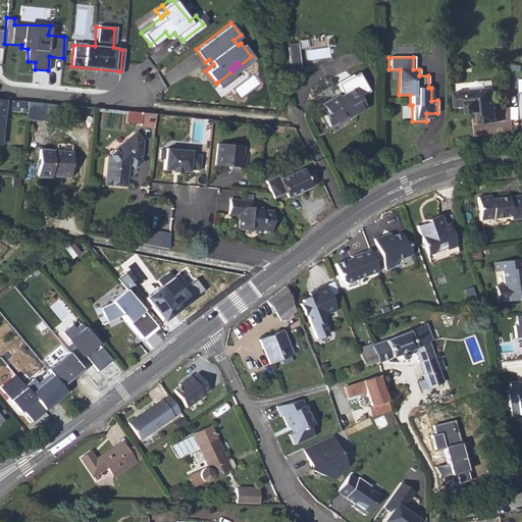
[(235,74),(231,71),(217,83),(219,86),(235,74)]
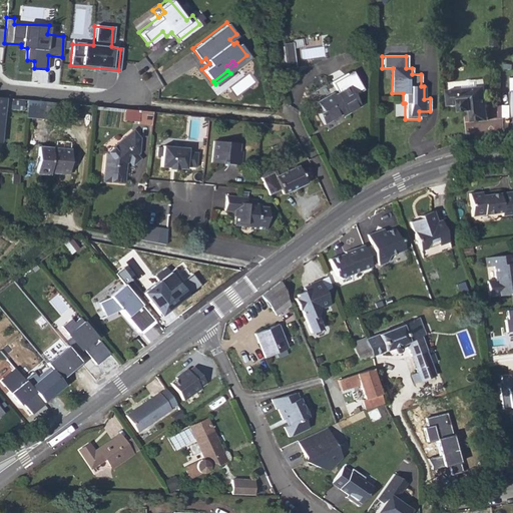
[(318,112),(324,123),(345,111),(346,113),(360,105),(348,85),(335,93),(333,91),(317,101),(322,110),(318,112)]
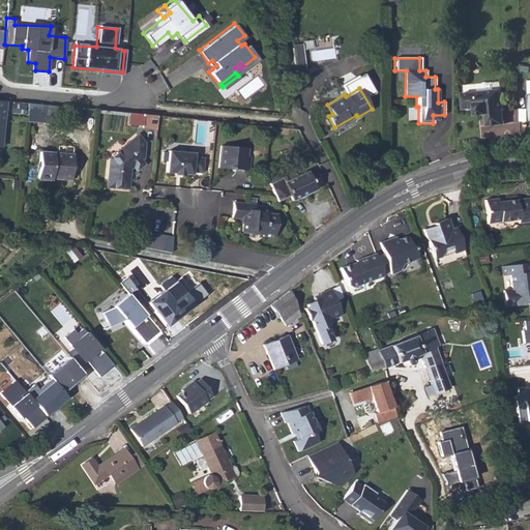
[(504,125),(501,91),(462,94),(463,110),(475,109),(476,116),(486,115),(487,127),(504,125)]
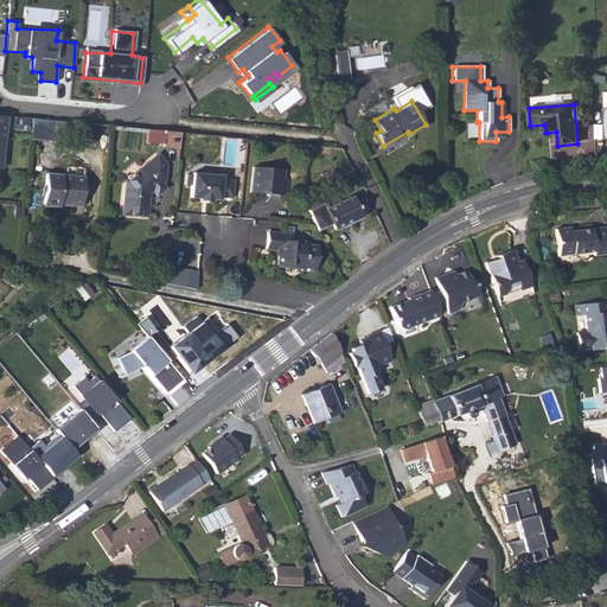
[(30,139),(49,140),(50,119),(31,117),(30,139)]
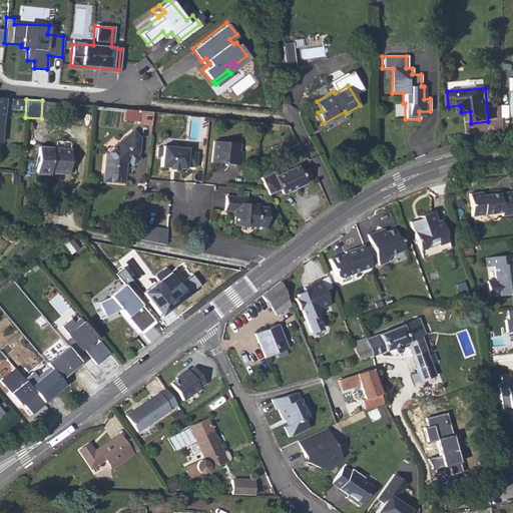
[(8,109),(22,110),(22,103),(12,102),(12,101),(9,101),(8,109)]
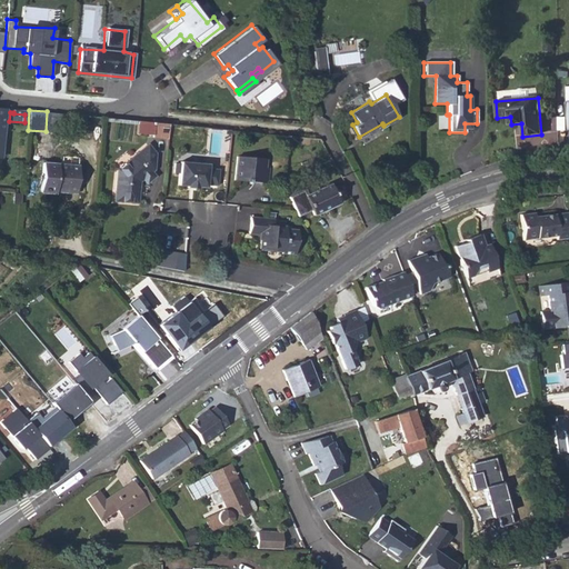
[(167,121),(139,119),(138,131),(166,133),(167,121)]
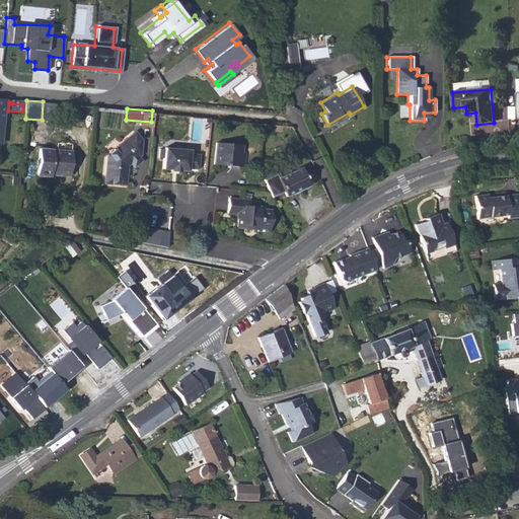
[(135,132),(107,154),(105,180),(123,181),(125,170),(120,167),(128,160),(130,162),(137,158),(135,154),(140,150),(141,139),(135,132)]
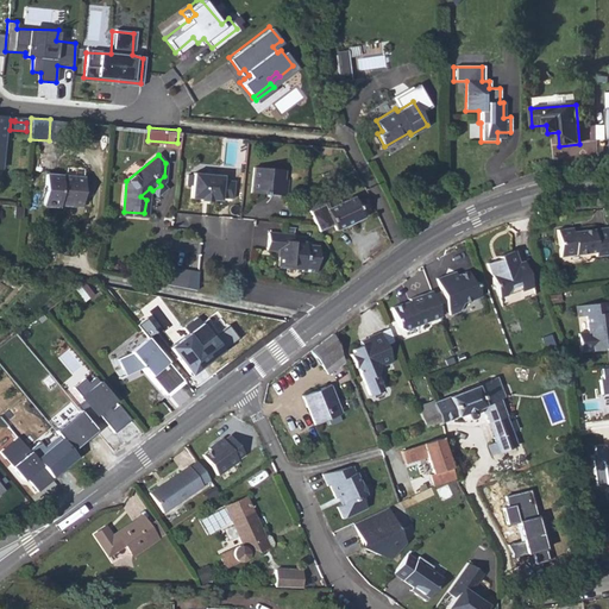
[(252,164),(250,192),(286,194),(287,176),(282,176),(283,167),(252,164)]
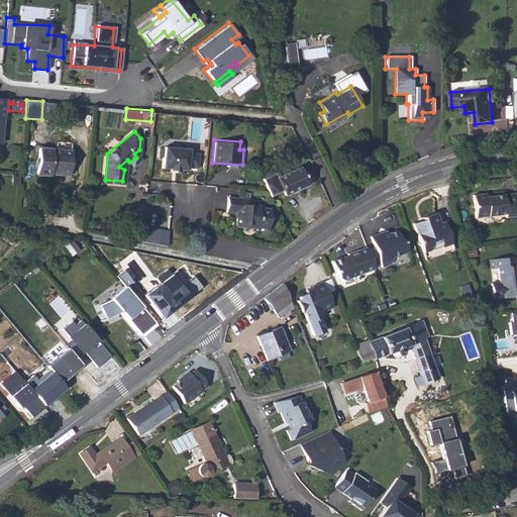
[(169,170),(180,171),(180,168),(187,169),(187,166),(197,166),(198,149),(190,149),(190,146),(164,144),(163,166),(169,167),(169,170)]
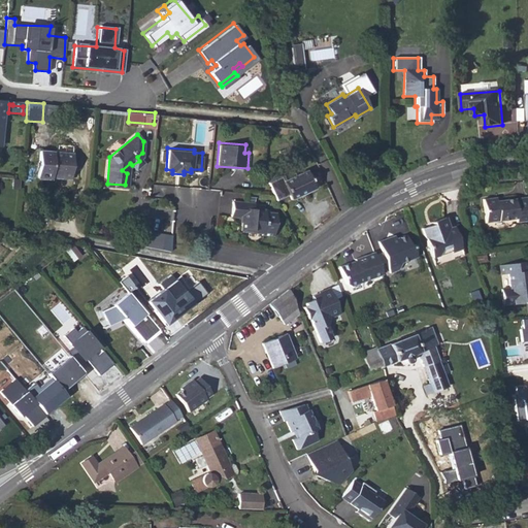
[(35,177),(48,178),(50,175),(69,177),(71,154),(38,151),(35,177)]
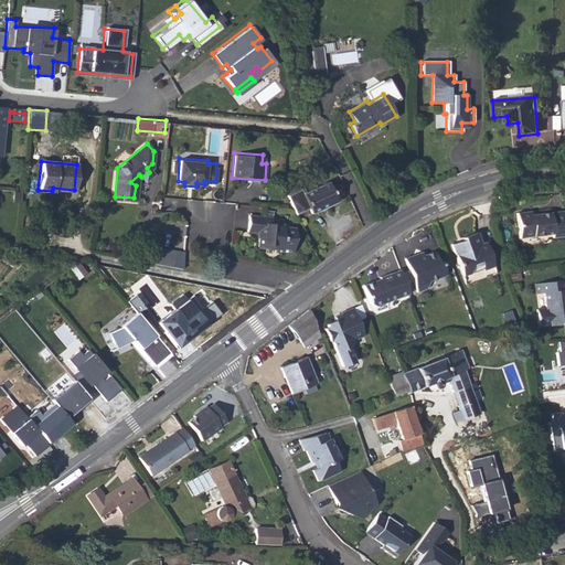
[(306,210),(308,214),(334,201),(326,181),(301,193),(299,189),(286,194),(291,209),(295,215),(306,210)]
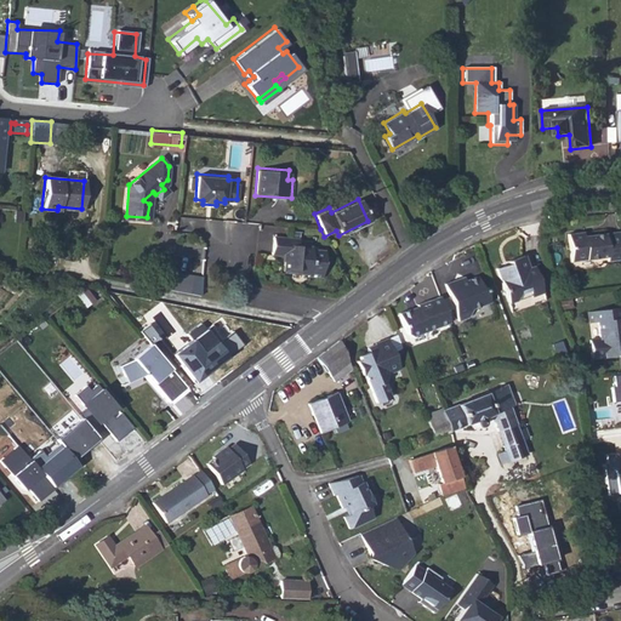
[(581,231),(564,233),(569,261),(604,255),(605,260),(620,257),(617,229),(581,234),(581,231)]
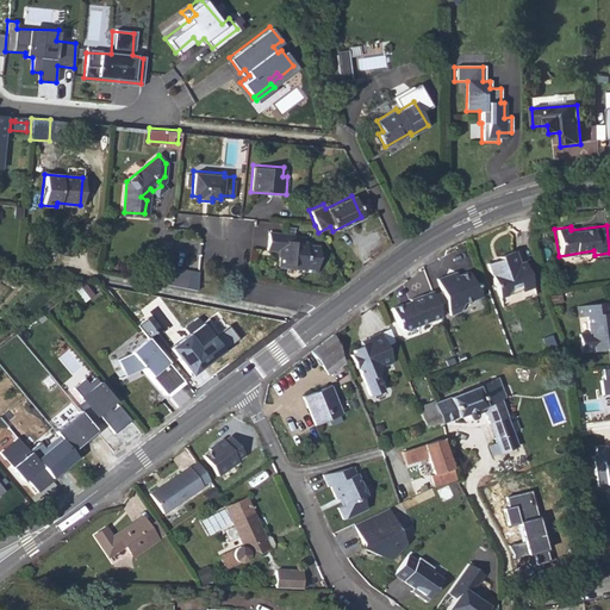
[(304,238),(290,237),(290,231),(268,229),(267,248),(278,249),(277,262),(300,265),(300,268),(316,269),(317,244),(304,243),(304,238)]
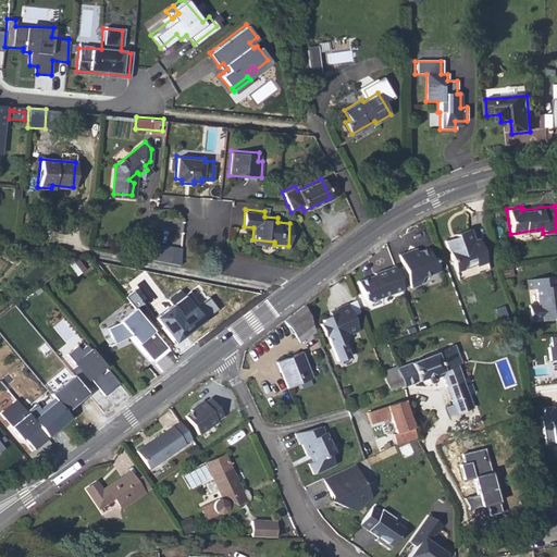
[(454,231),(442,235),(454,265),(460,262),(462,258),(471,255),(473,260),(483,256),(475,233),(470,234),(466,223),(453,229),(454,231)]
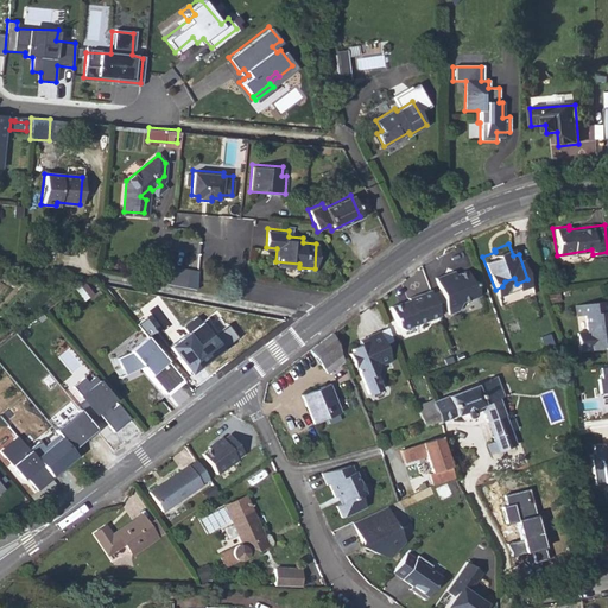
[(163,283),(197,290),(200,272),(166,266),(163,283)]
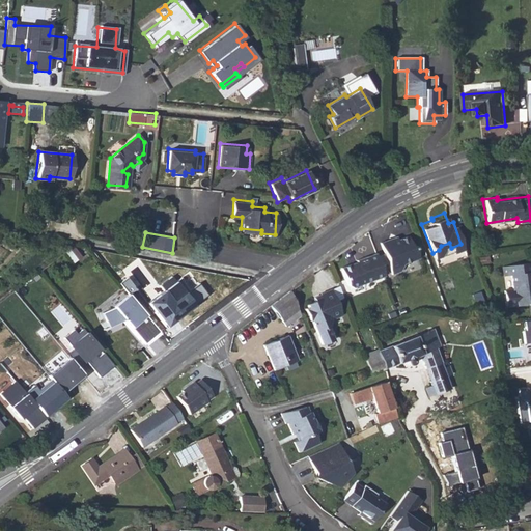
[(388,239),(379,243),(393,273),(401,270),(403,261),(418,255),(413,244),(410,243),(406,234),(389,242),(388,239)]
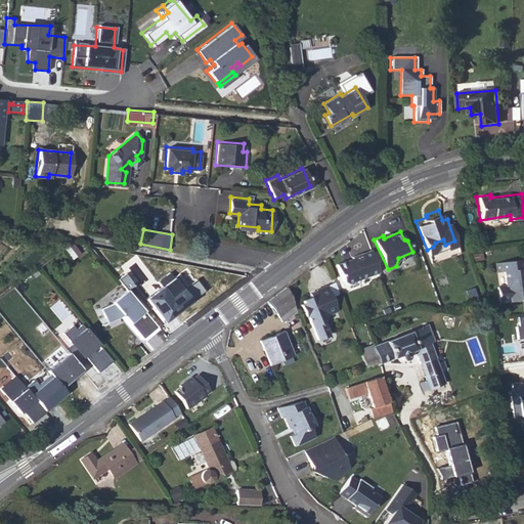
[(347,282),(378,270),(369,249),(350,256),(351,258),(345,261),(345,259),(335,263),(339,274),(340,274),(342,280),(347,282)]
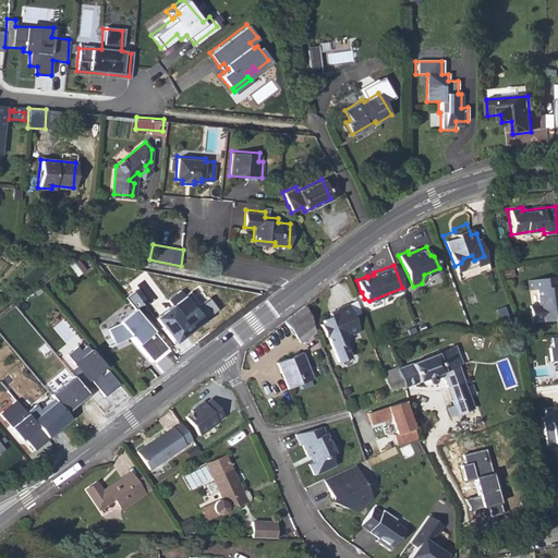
[(557,284),(557,275),(528,277),(529,288),(535,287),(537,303),(529,304),(531,320),(541,318),(542,320),(557,317),(557,304),(556,284),(557,284)]
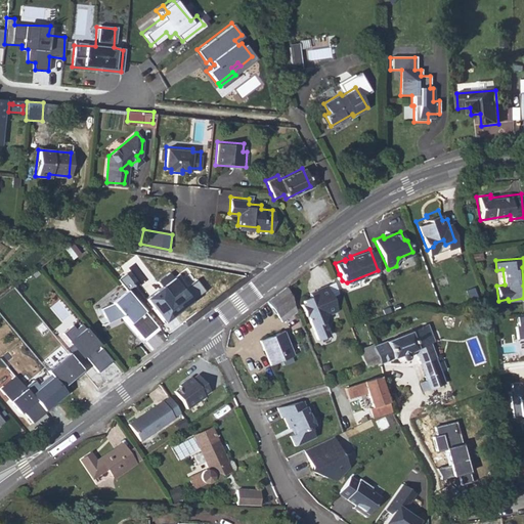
[(162,287),(145,298),(163,322),(207,290),(197,279),(183,288),(170,272),(158,281),(162,287)]
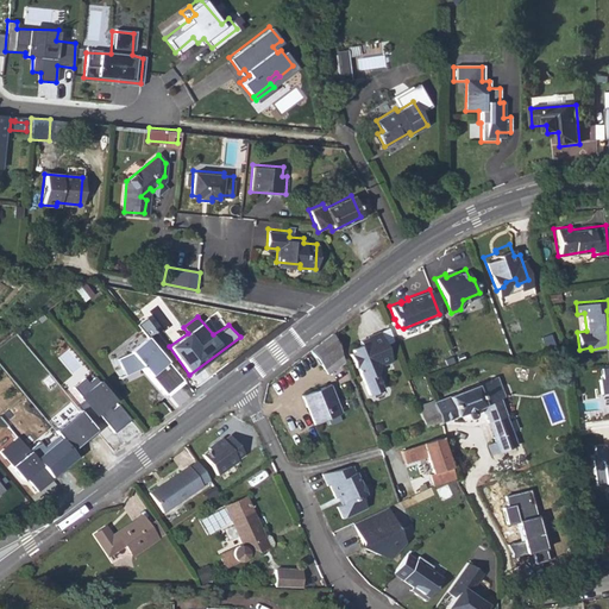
[(391,358),(380,328),(366,333),(368,334),(364,337),(366,340),(352,346),(353,350),(350,351),(356,365),(357,364),(369,391),(382,387),(376,371),(378,364),(391,358)]
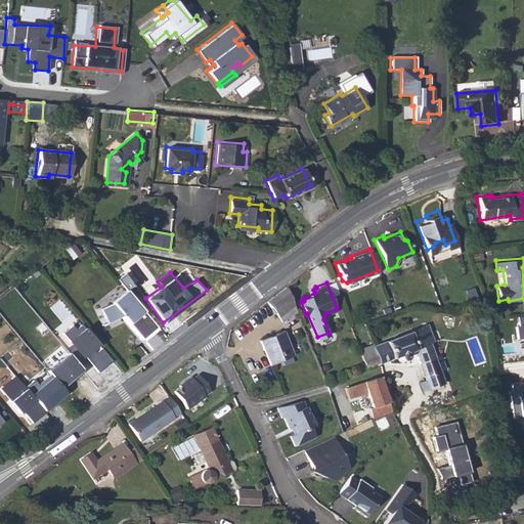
[(267,302),(281,321),(296,310),(288,290),(287,287),(267,302)]
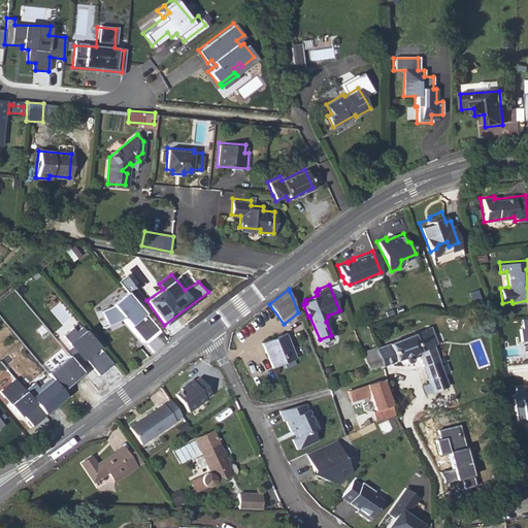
[(158,330),(127,294),(112,306),(100,311),(107,326),(123,319),(142,342),(158,330)]
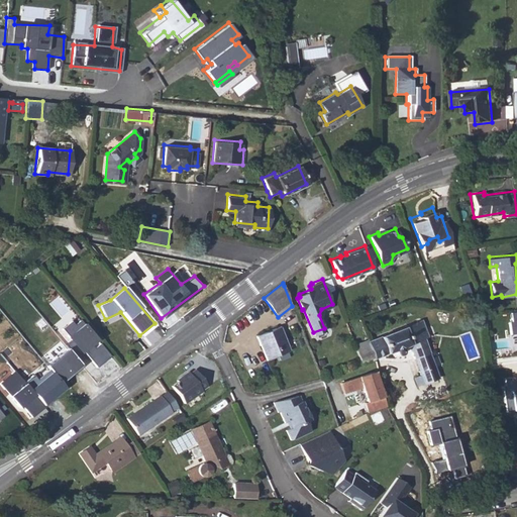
[(422,319),(418,321),(424,337),(428,335),(422,319)]
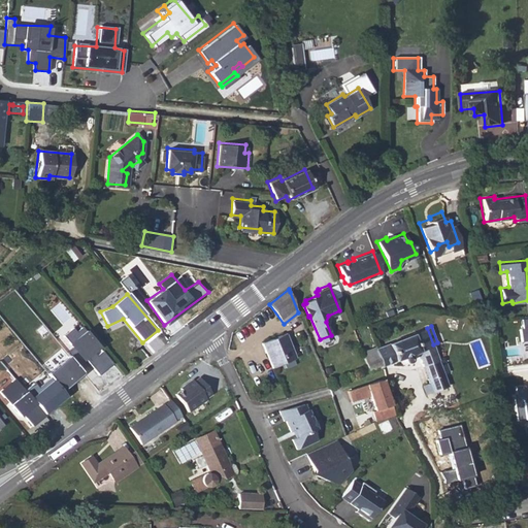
[(101,376),(116,364),(84,327),(78,331),(75,328),(66,335),(101,376)]
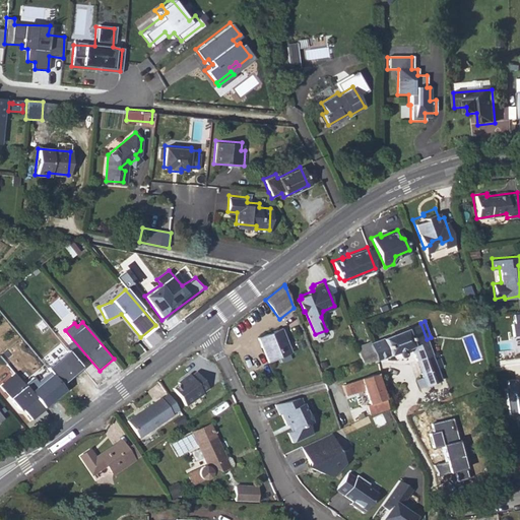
[(371,342),(378,361),(397,352),(397,353),(397,354),(398,355),(400,356),(402,355),(404,353),(404,351),(404,349),(411,346),(424,377),(416,379),(419,388),(442,379),(427,339),(420,323),(371,342)]
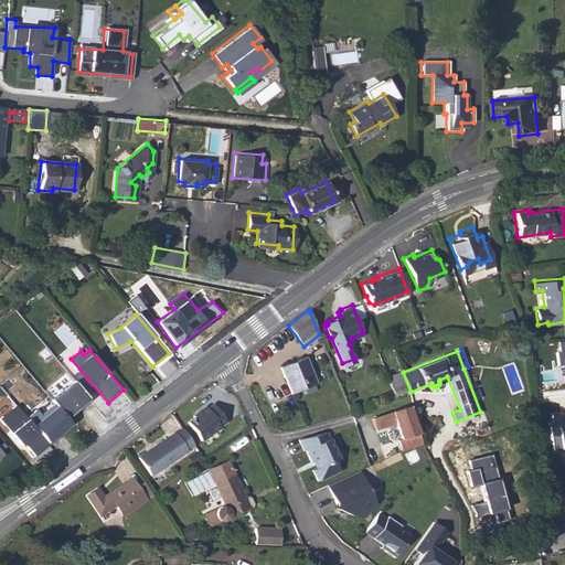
[(280,366),(284,376),(287,375),(294,392),(317,383),(305,356),(280,366)]
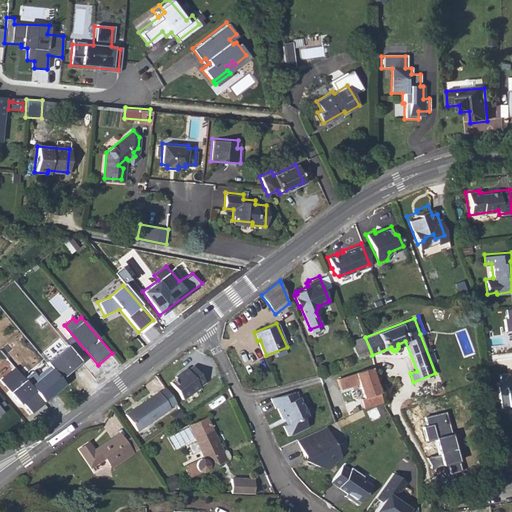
[(351,341),(358,360),(368,356),(372,355),(365,337),(364,335),(351,341)]
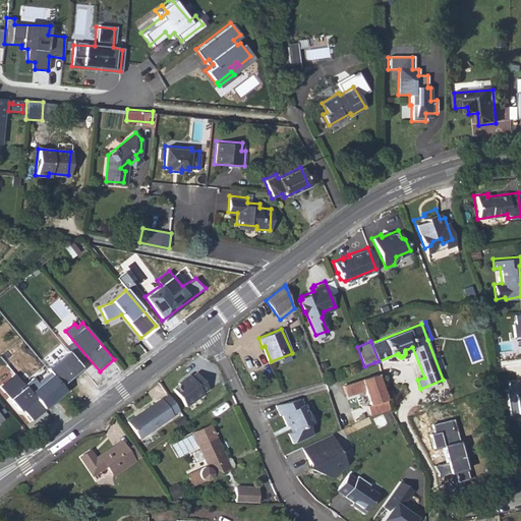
[(268,362),(271,361),(265,346),(262,347),(268,362)]
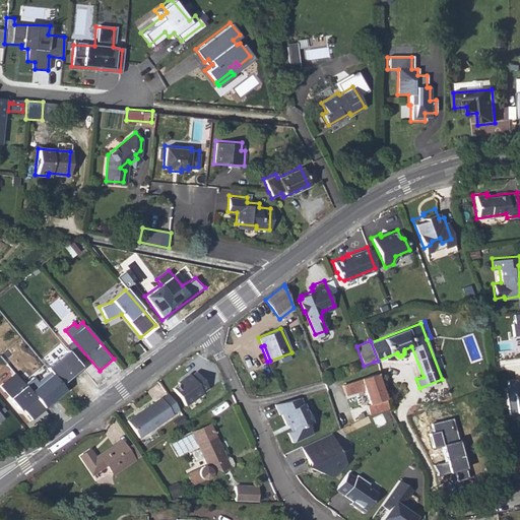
[(48,367),(52,371),(63,383),(82,367),(69,350),(48,367)]
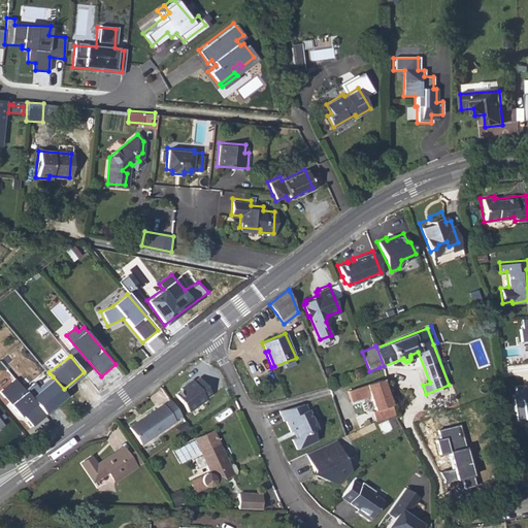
[(35,383),(25,390),(45,414),(68,394),(64,389),(53,376),(39,388),(35,383)]
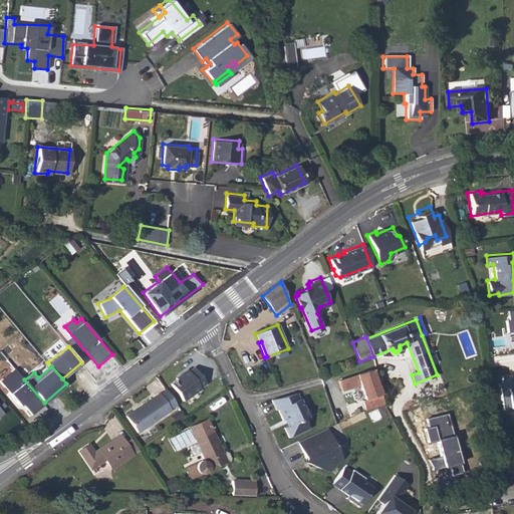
[(359,381),(368,408),(384,403),(372,367),(329,382),(332,393),(353,386),(353,383),(359,381)]
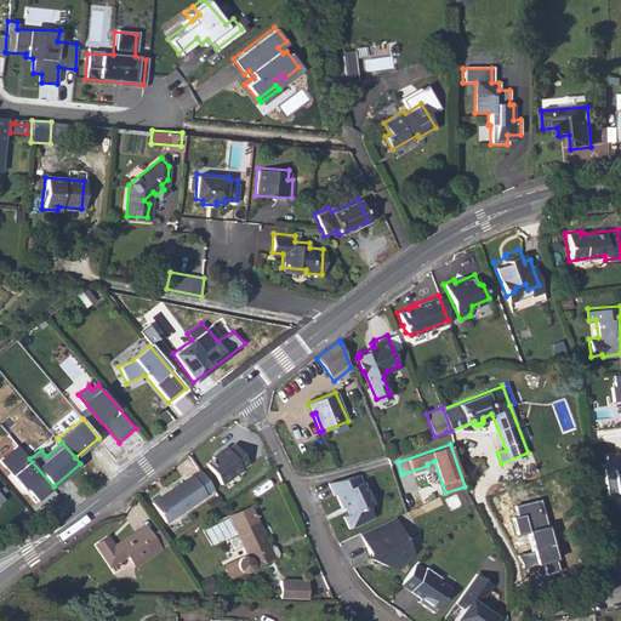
[(39,500),(53,486),(29,459),(18,445),(4,460),(39,500)]
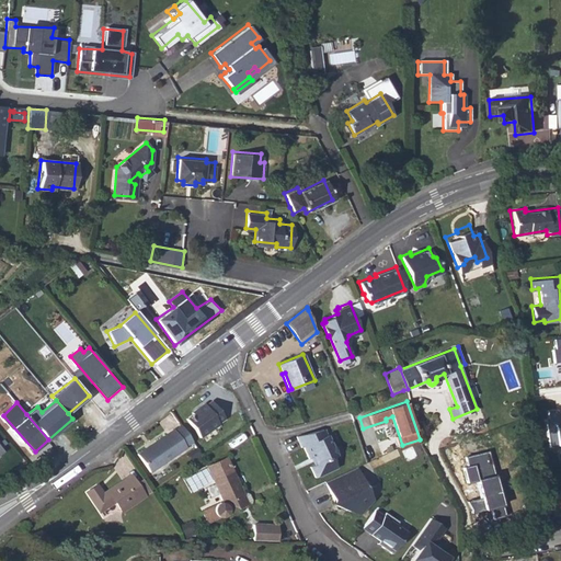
[(197,411),(185,419),(198,438),(218,425),(217,424),(224,420),(212,402),(205,407),(203,404),(196,410),(197,411)]
